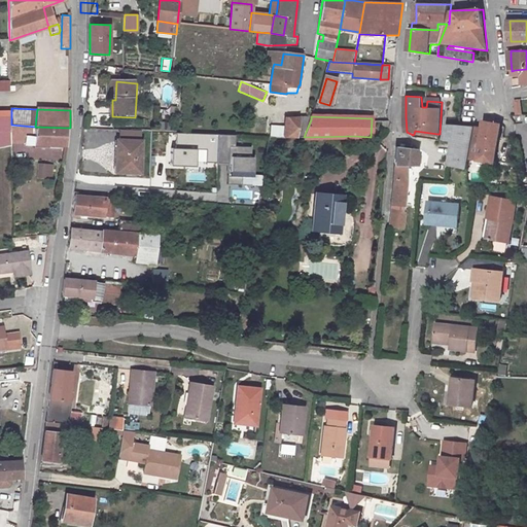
[(0,146),(12,145),(11,136),(11,125),(11,117),(0,117),(0,146)]
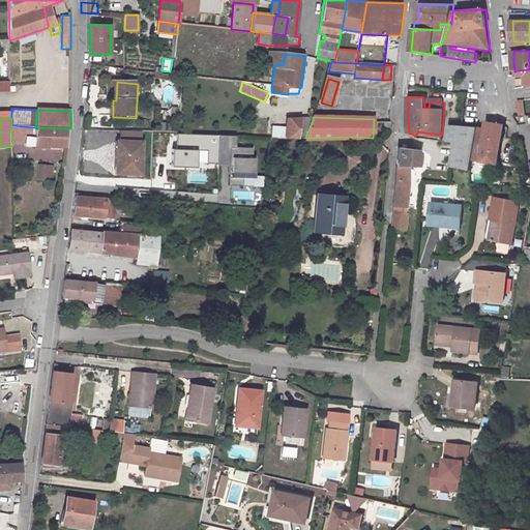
[(313,120),(287,119),(285,138),(305,138),(313,120)]
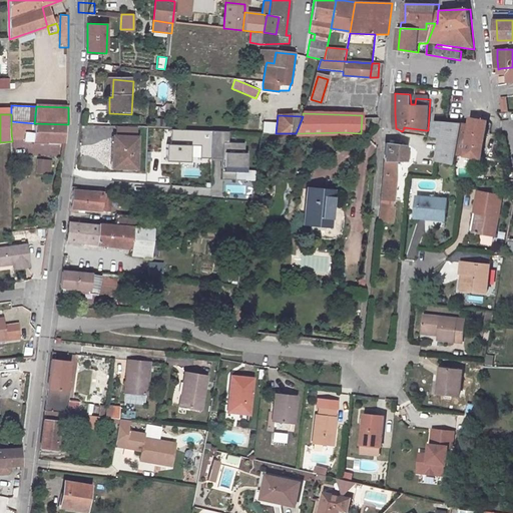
[(482,158),(488,121),(484,120),(472,118),(466,156),(459,154),(458,164),(471,166),(473,157),(482,158)]
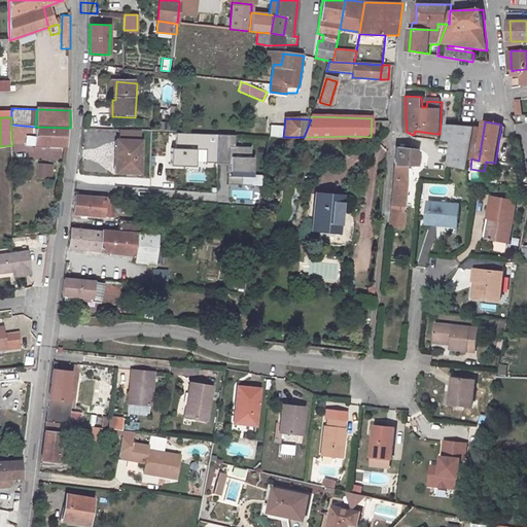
[(11,136),(25,137),(25,144),(66,145),(68,128),(35,127),(11,125),(11,136)]
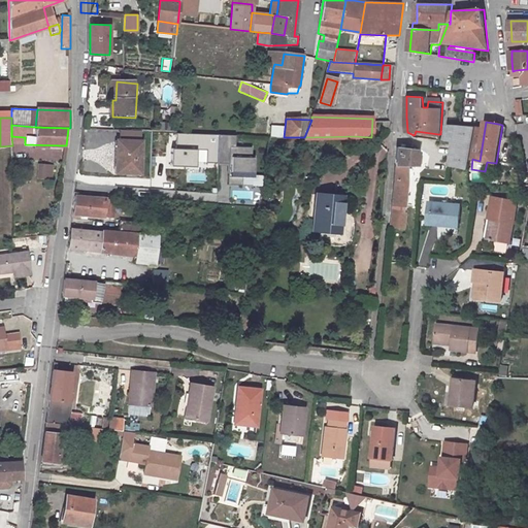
[(269,136),(281,137),(282,125),(269,125),(269,136)]
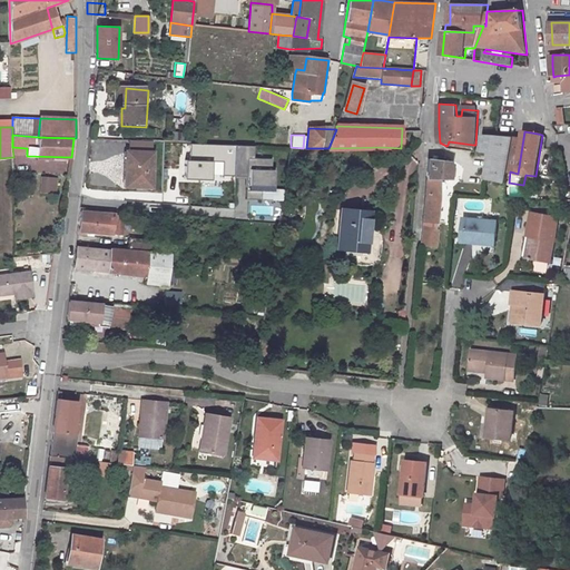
[(512,156),(517,137),(512,137),(483,135),(480,153),(491,155),(485,182),(507,183),(512,156)]
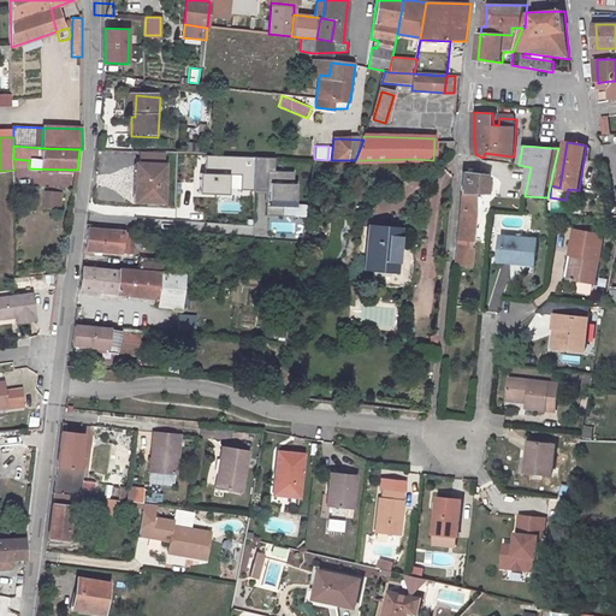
[(141,152),(140,163),(165,165),(165,153),(141,152)]
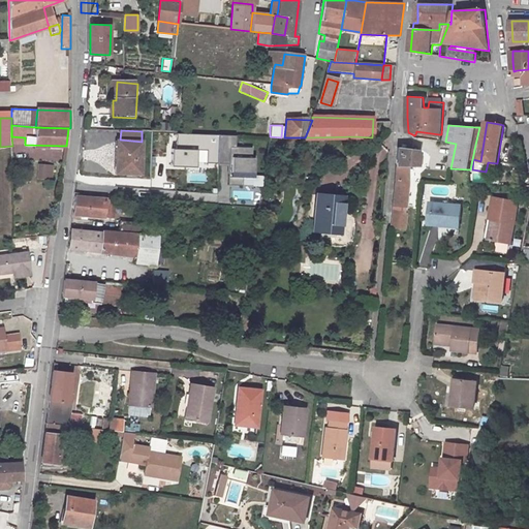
[(236,135),(218,135),(218,163),(231,164),(230,172),(228,172),(228,185),(242,186),(243,178),(254,178),(254,158),(251,158),(252,148),(235,147),(236,135)]
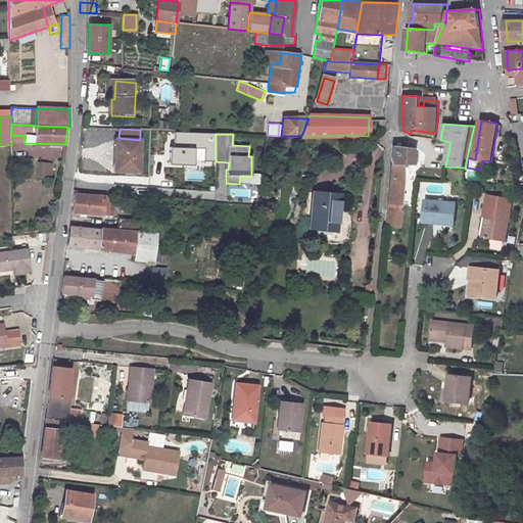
[(116,171),(138,172),(140,140),(119,138),(117,138),(117,149),(114,149),(114,159),(116,159),(116,171)]
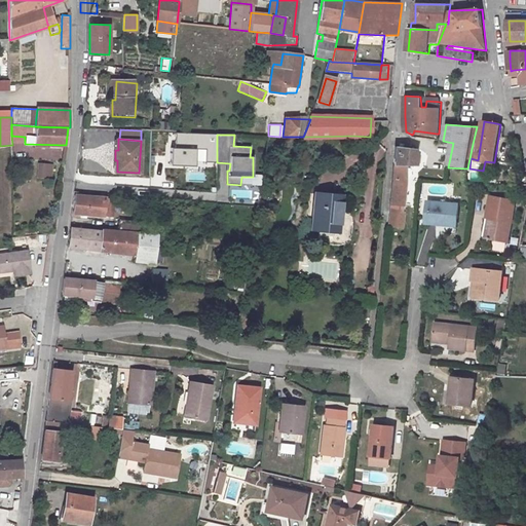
[(419,148),(397,146),(390,203),(405,204),(408,164),(417,164),(419,148)]
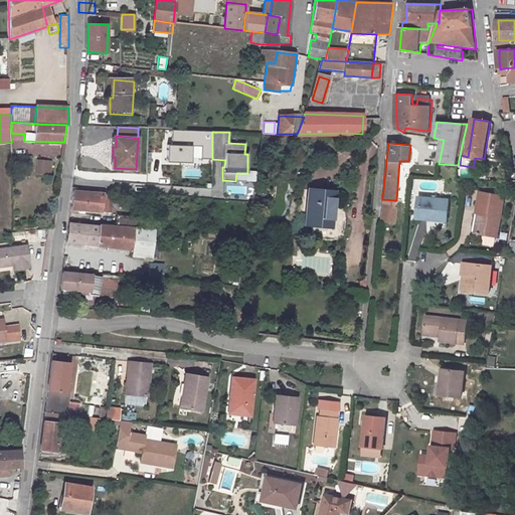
[(35,173),(51,174),(51,160),(35,159),(35,173)]
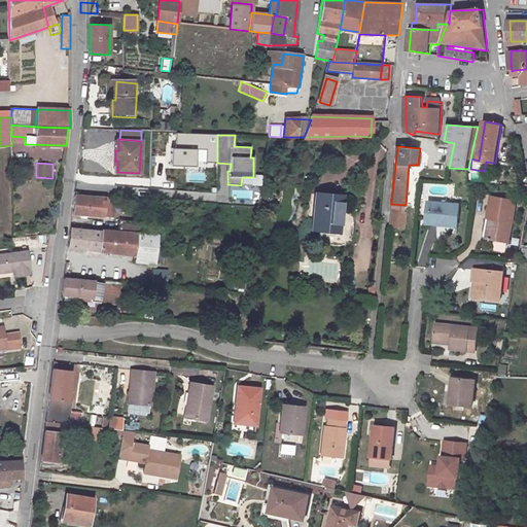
[(339,227),(342,191),(316,189),(312,225),(339,227)]
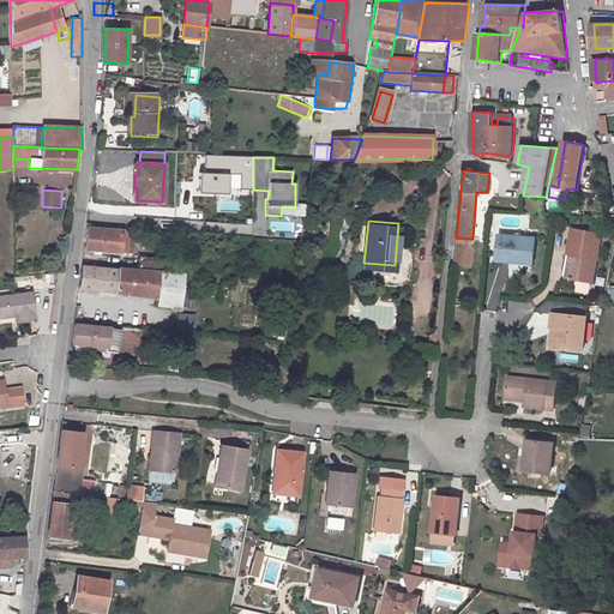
[(132,252),(133,232),(86,228),(84,248),(132,252)]
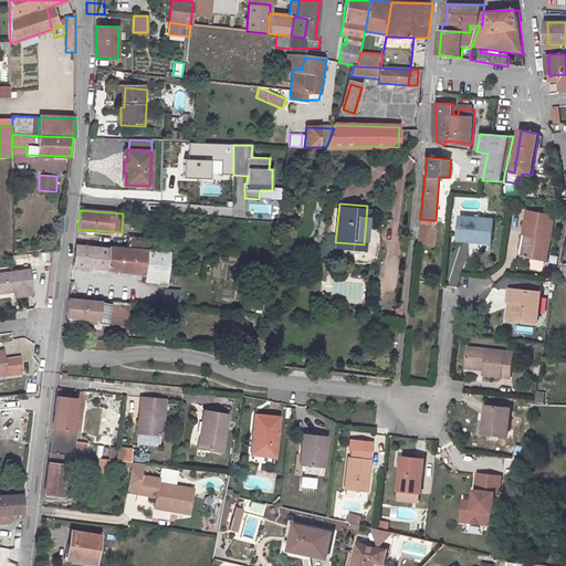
[(545,262),(554,217),(527,211),(520,255),(522,255),(522,258),(545,262)]
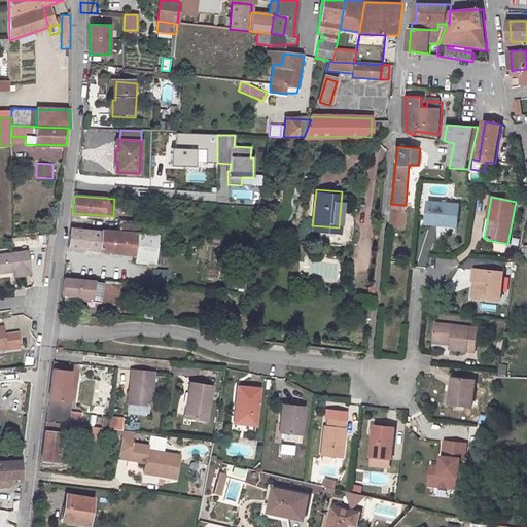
[(456,235),(459,207),(428,204),(426,225),(437,226),(436,233),(456,235)]
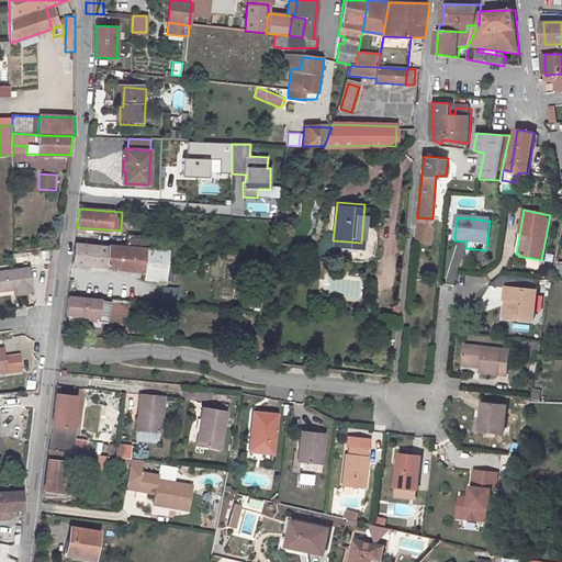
[(424,243),(426,227),(416,226),(415,242),(424,243)]
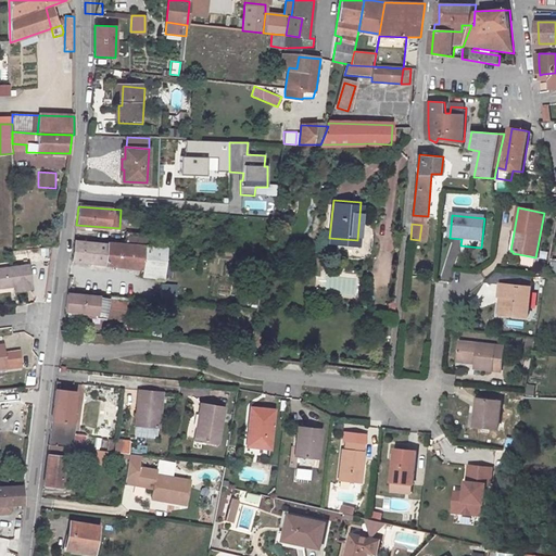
[(421,225),(419,240),(427,241),(429,226),(421,225)]
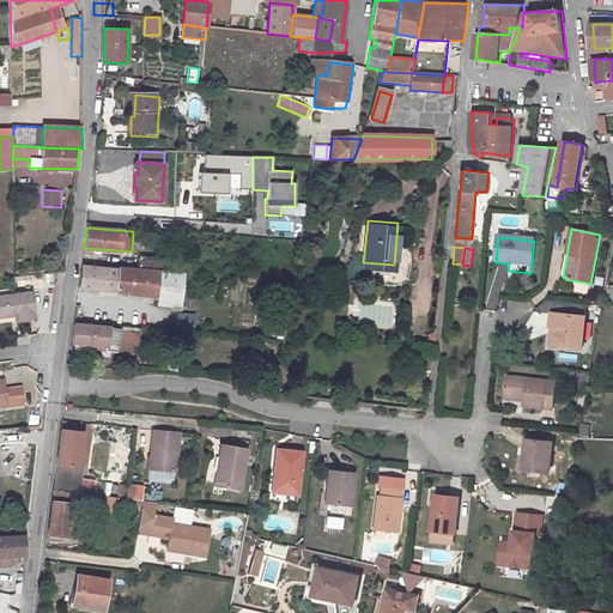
[(180,303),(181,292),(183,271),(117,265),(117,268),(83,265),(79,287),(157,296),(157,304),(180,307),(180,303)]
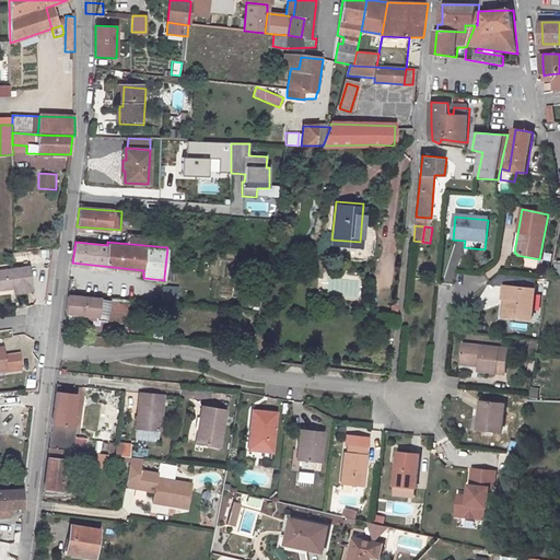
[(0,288),(13,287),(19,286),(20,291),(33,290),(30,265),(0,268),(0,288)]
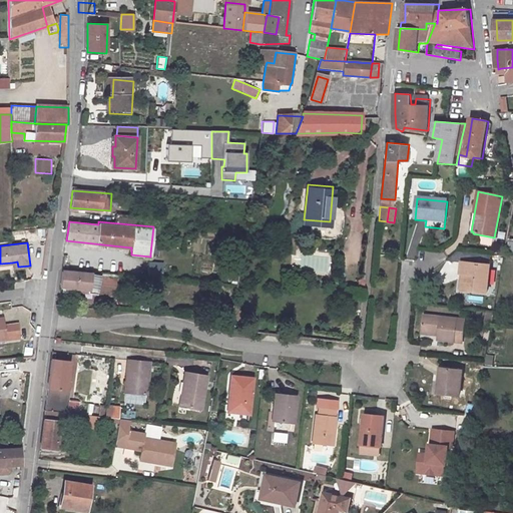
[(158,267),(149,266),(150,262),(148,262),(146,278),(157,278),(158,267)]
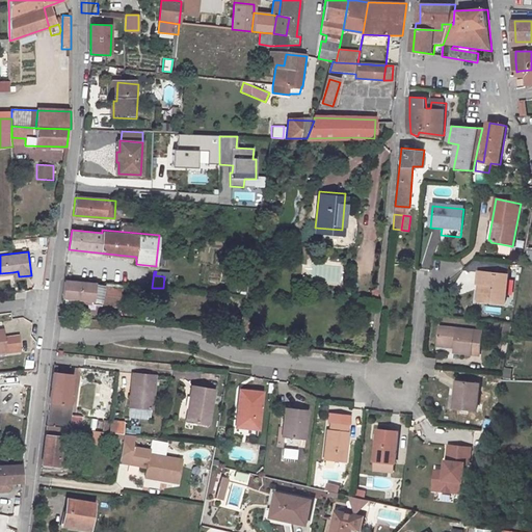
[(163,288),(168,289),(169,273),(156,271),(155,275),(164,276),(163,288)]
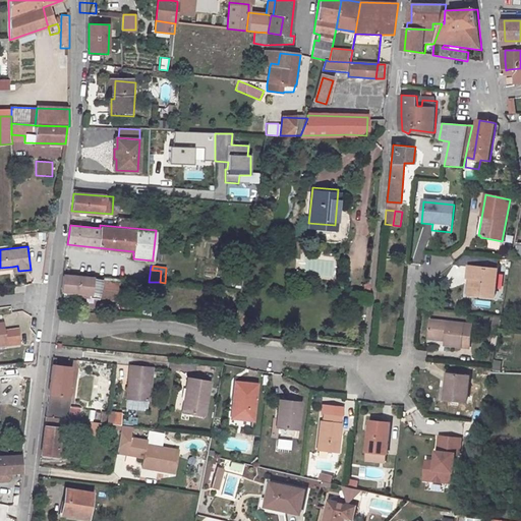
[(498,270),(470,267),(468,278),(470,279),(475,279),(473,295),(496,298),(498,270)]
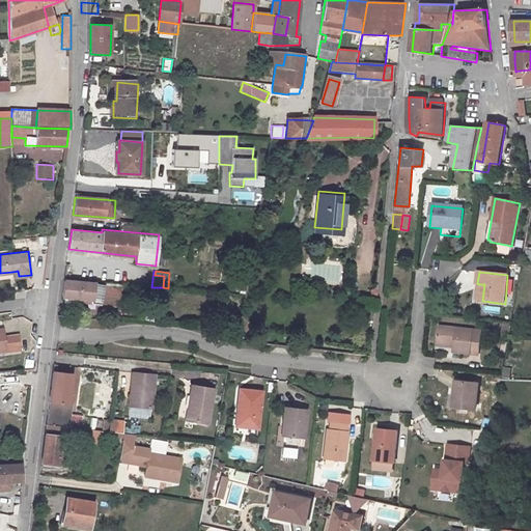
[(91,304),(106,305),(115,306),(117,285),(65,281),(63,297),(79,299),(91,300),(91,304)]
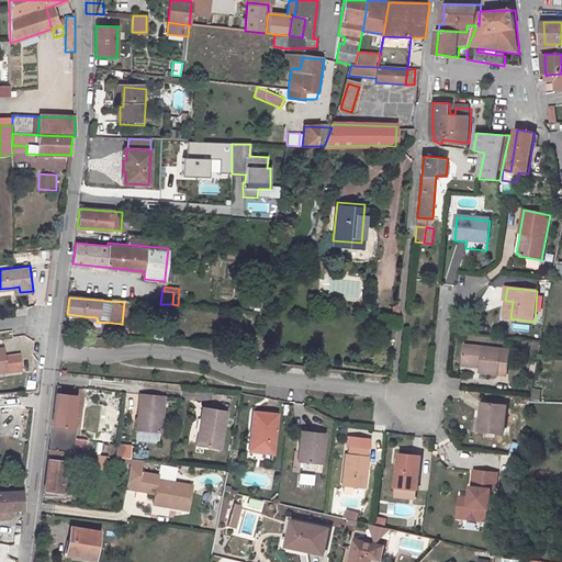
[(384,324),(383,337),(396,339),(397,326),(384,324)]
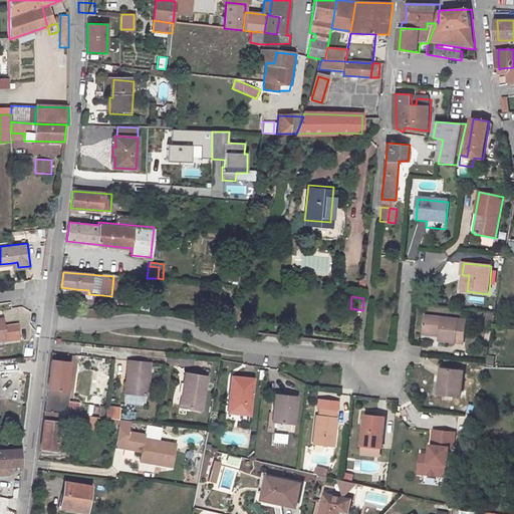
[(438,340),(462,344),(465,320),(425,315),(423,332),(439,334),(439,336),(438,340)]
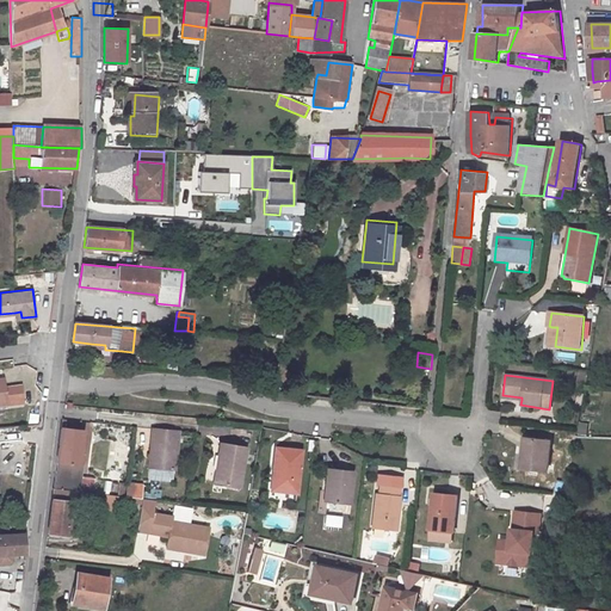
[(0,405),(6,405),(6,407),(23,406),(22,387),(4,388),(4,380),(0,380),(0,405)]
